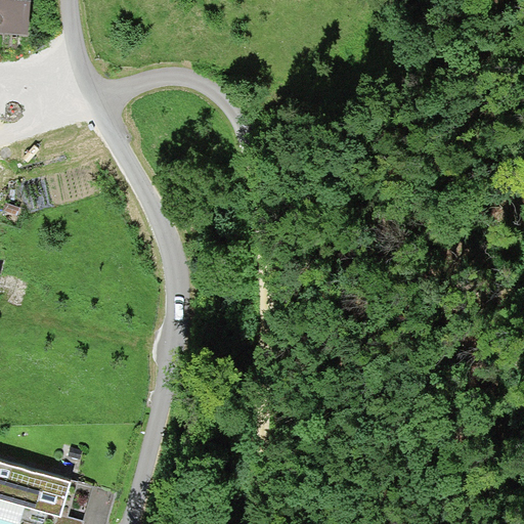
[(0,0),(0,32),(29,35),(31,0),(0,0)]
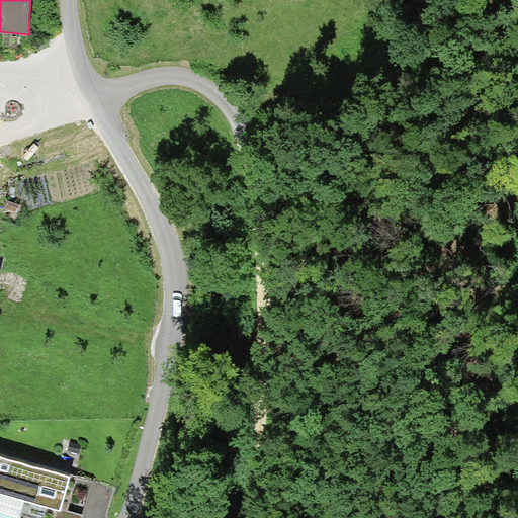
[(82,444),(71,441),(68,451),(80,454),(82,444)]
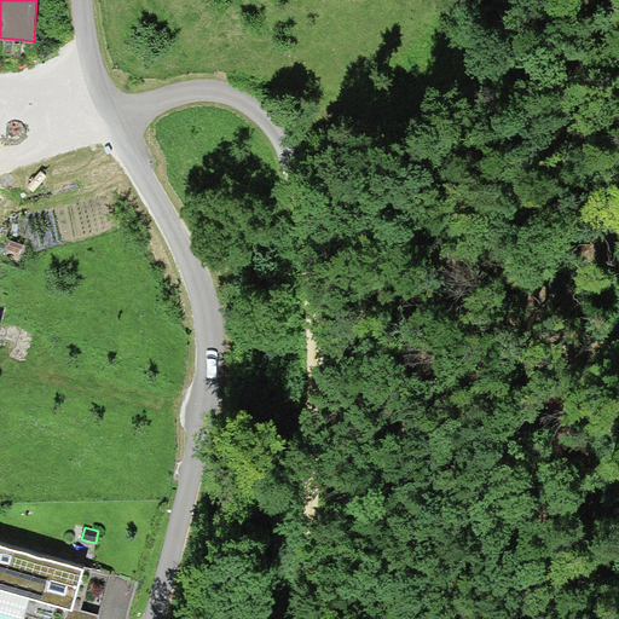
[(84,570),(0,544),(0,590),(68,609),(73,611),(73,608),(84,570)]
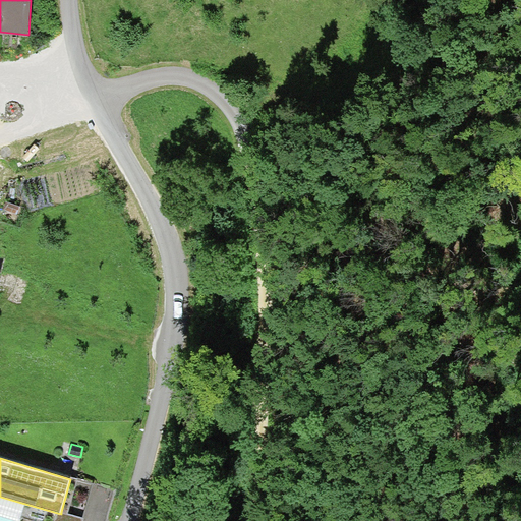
[(76,481),(70,479),(61,512),(67,514),(76,481)]
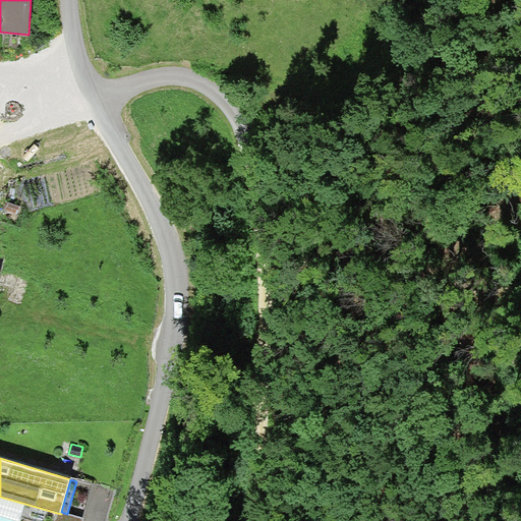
[(67,514),(61,512),(61,514),(57,513),(54,520),(82,520),(83,518),(67,514)]
